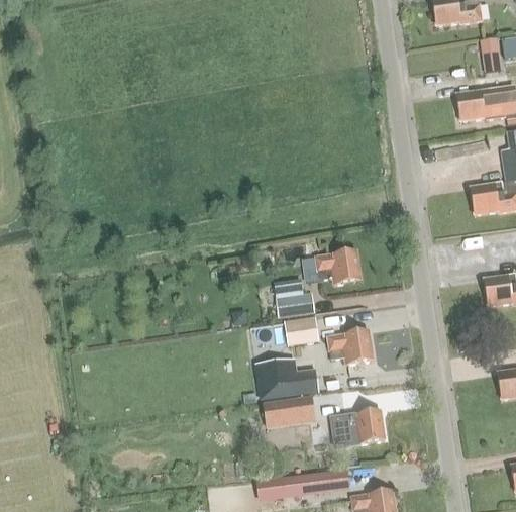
[(430,0),(434,23),(460,20),(460,23),(482,20),(480,2),(479,2),(478,0),(430,0)]
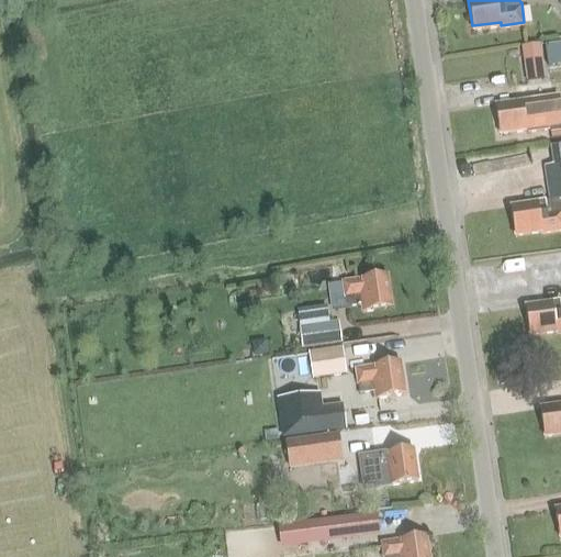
[(560,45),(547,47),(549,69),(560,67),(560,45)]
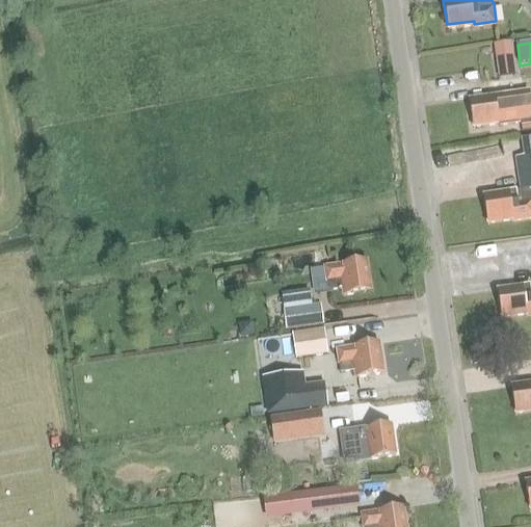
[(512,48),(497,50),(500,74),(515,72),(512,48)]
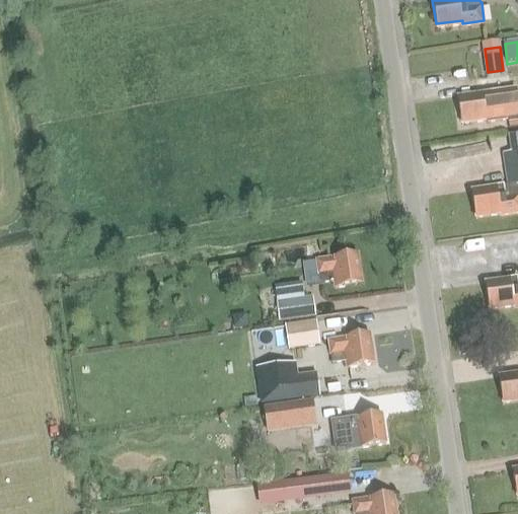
[(487,119),(506,116),(517,114),(517,85),(490,89),(457,93),(461,119),(487,116),(487,119)]
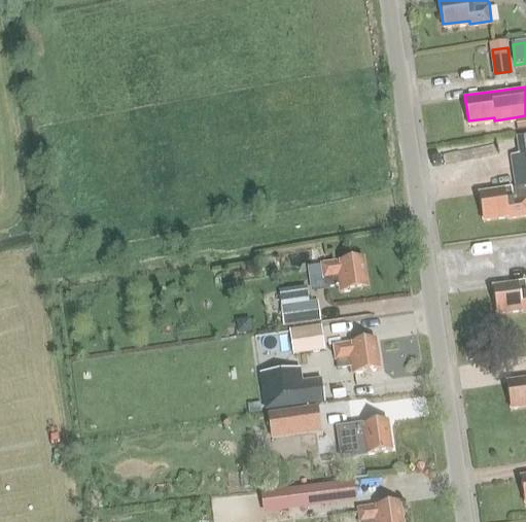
[(525,150),(514,152),(518,185),(525,183),(525,150)]
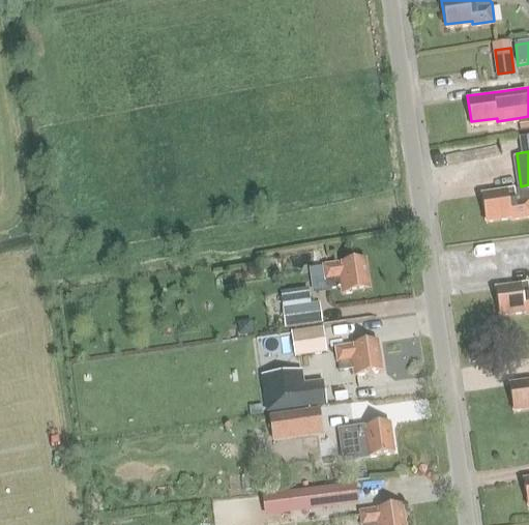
[(528,196),(527,196),(527,188),(526,186),(519,187),(516,187),(516,185),(481,188),(485,215),(509,212),(509,215),(528,212),(528,196)]
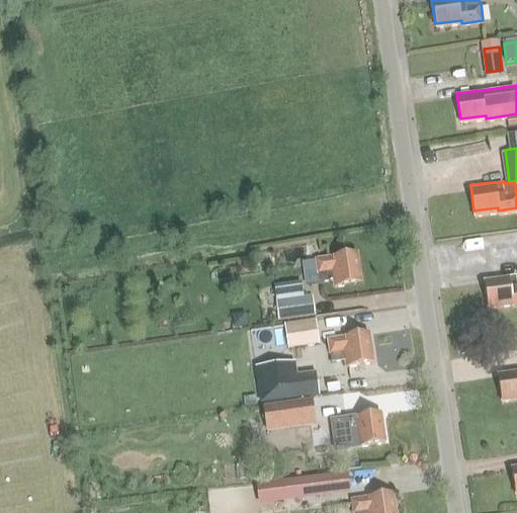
[(316,257),(318,270),(319,278),(334,276),(335,283),(360,280),(356,251),(316,257)]
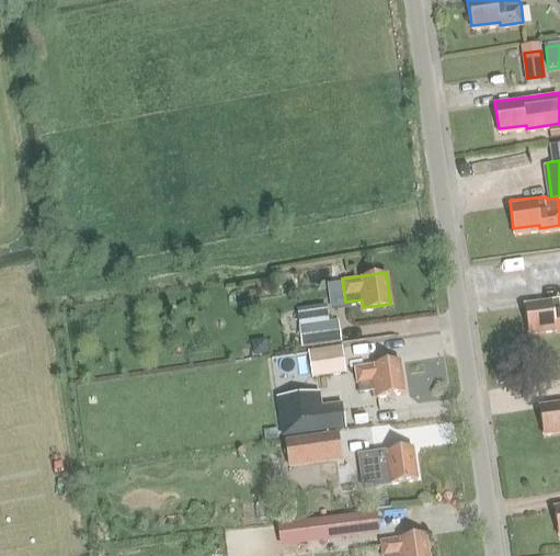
[(559,297),(525,301),(529,331),(553,328),(553,331),(559,330),(559,297)]
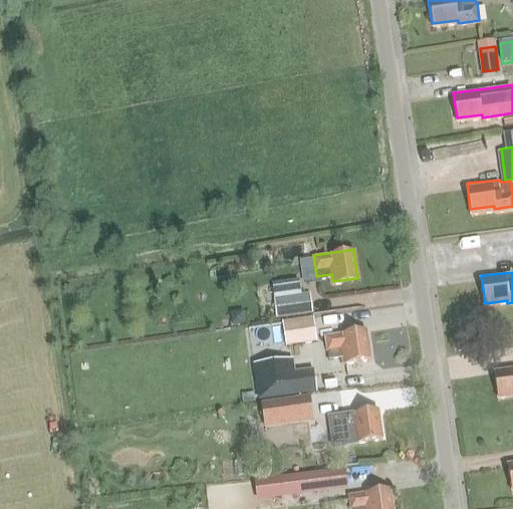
[(313,309),(311,290),(275,295),(277,314),(313,309)]
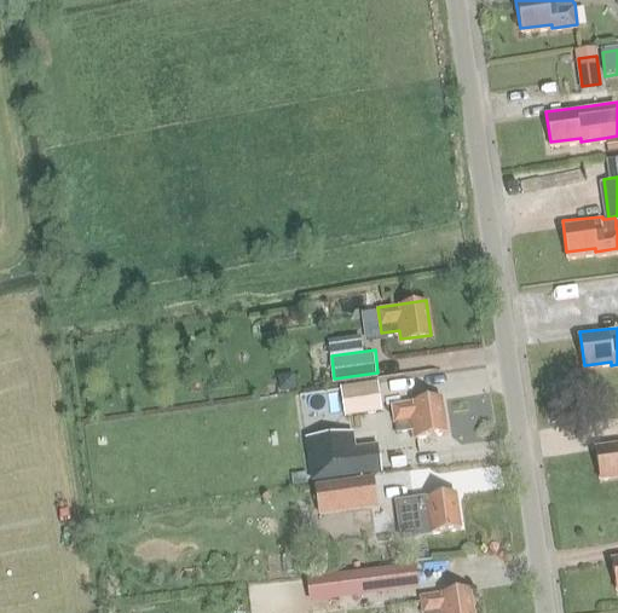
[(382,408),(377,377),(341,383),(345,412),(382,408)]
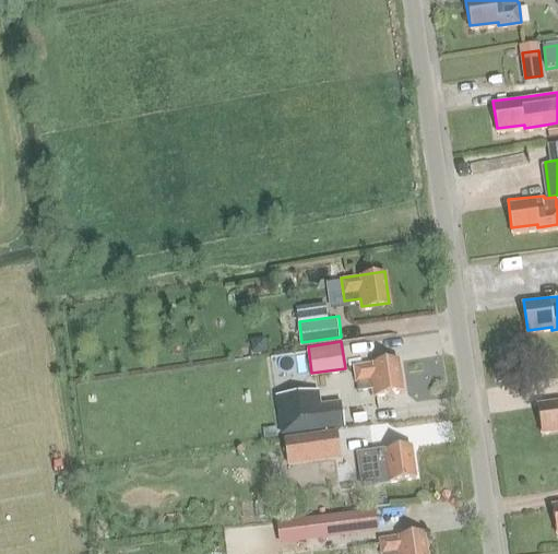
[(356,378),(357,378),(358,388),(374,386),(375,393),(402,389),(398,356),(354,363),(356,378)]
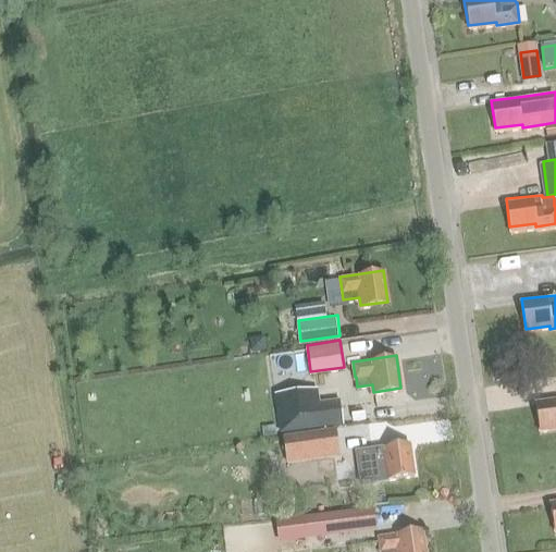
[(300,389),(279,392),(283,430),(343,421),(341,406),(304,412),(300,389)]
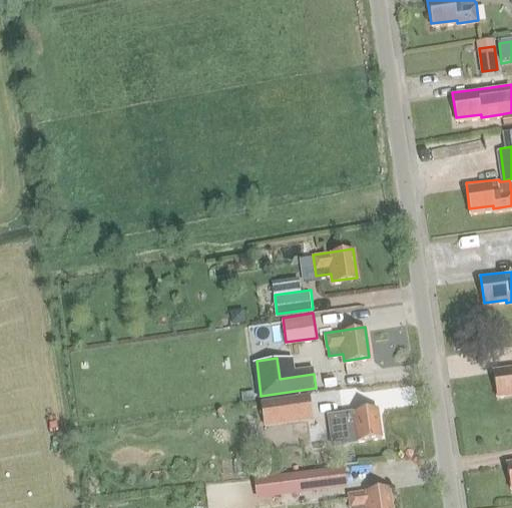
[(511,365),(493,368),(497,395),(511,392),(511,365)]
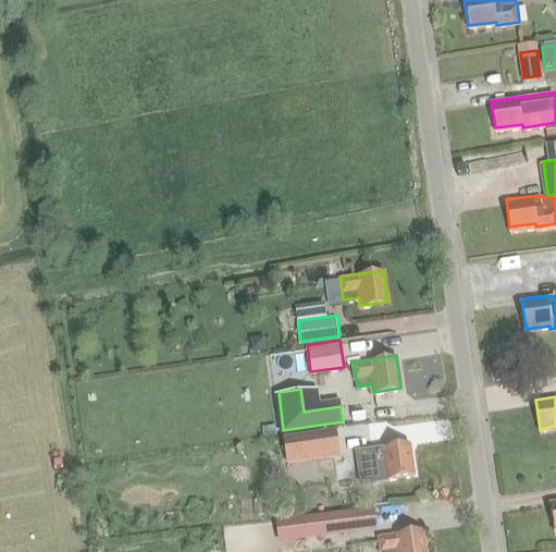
[(323,431),(325,443),(356,437),(354,426),(323,431)]
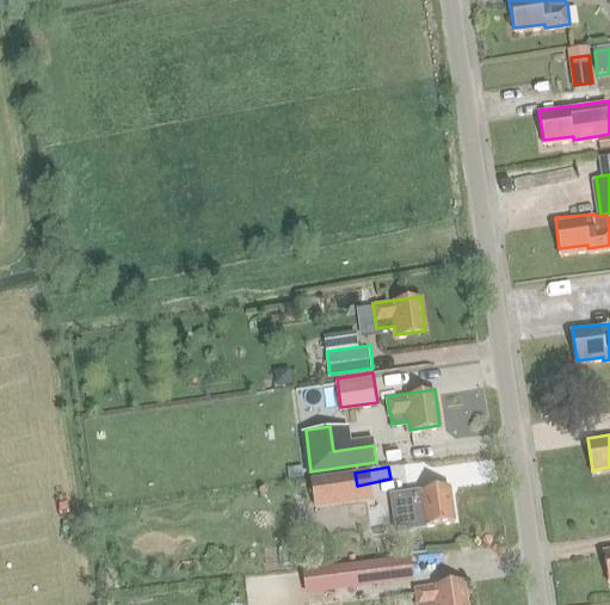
[(401,489),(402,506),(405,518),(423,516),(423,522),(454,518),(449,483),(401,489)]
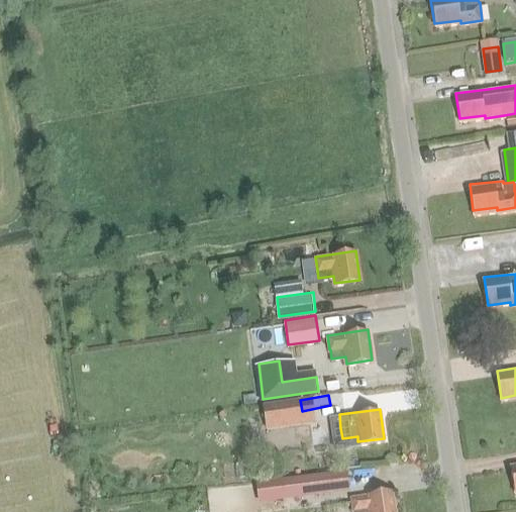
[(347,469),(316,473),(317,488),(349,484),(347,469)]
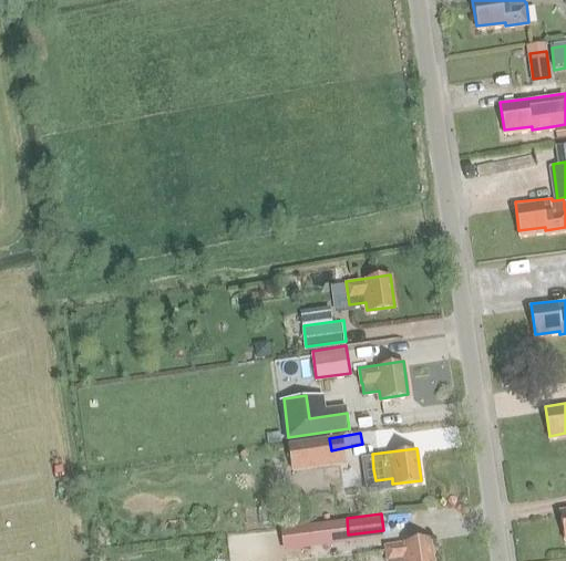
[(433,560),(431,537),(383,542),(386,557),(388,557),(388,560),(433,560)]
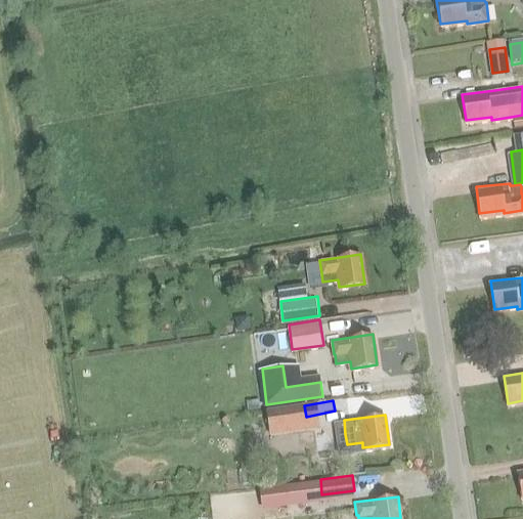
[(245,506),(234,506),(234,518),(265,518),(265,498),(244,499),(245,506)]
